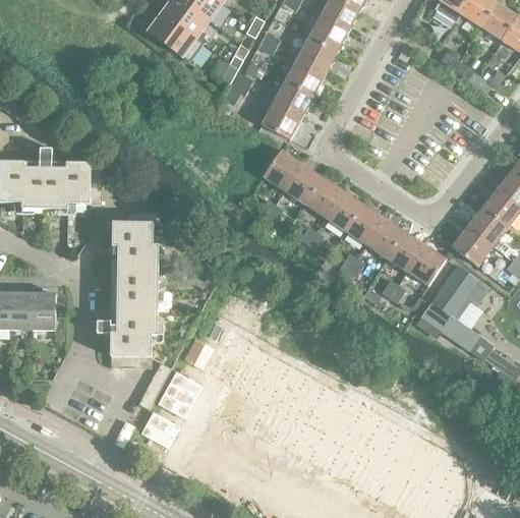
[(171,0),(164,11),(196,36),(210,17),(185,0),(171,0)]
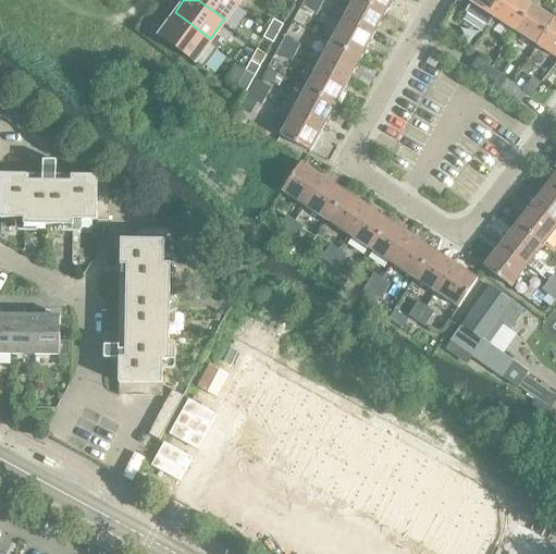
[(198,0),(224,19),(238,0),(198,0)]
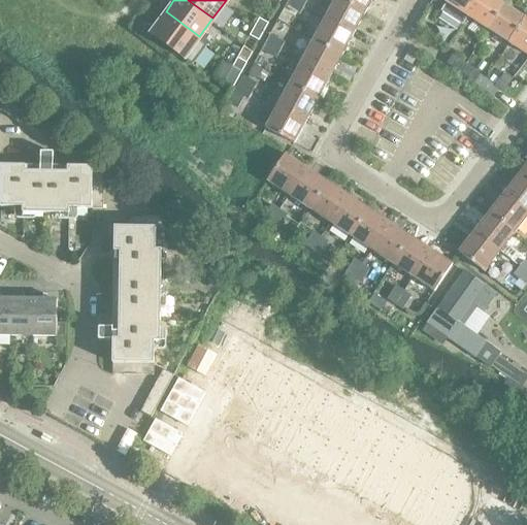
[(288,0),(286,4),(298,10),(302,3),(295,0),(288,0)]
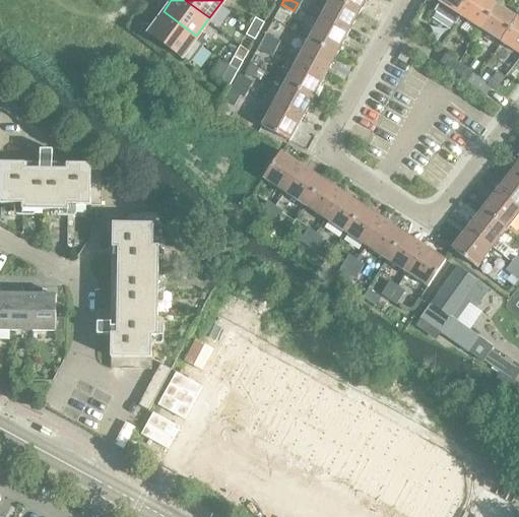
[(358,8),(342,0),(328,0),(320,16),(345,30),(358,8)]
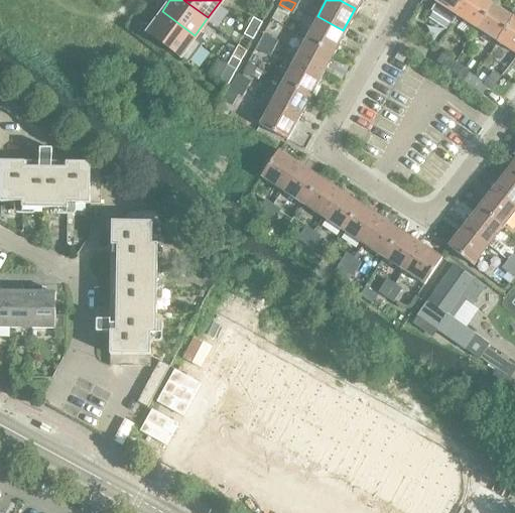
[(340,0),(355,8),(359,0),(340,0)]
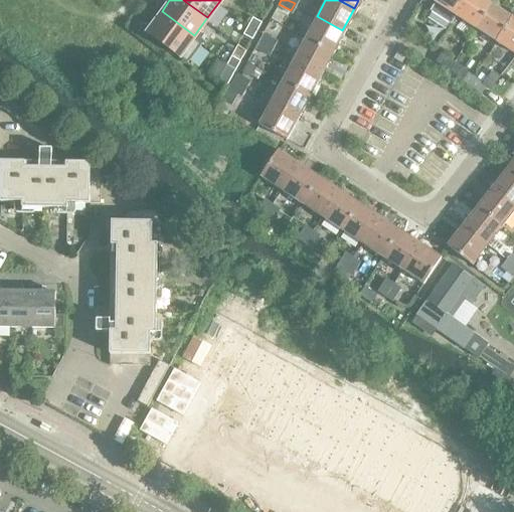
[(454,12),(461,0),(436,0),(454,12)]
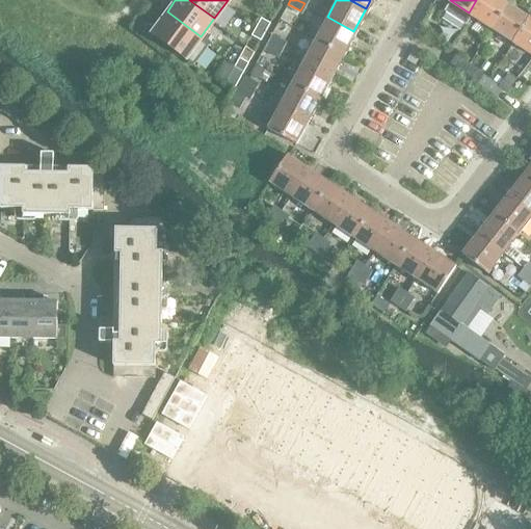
[(476,0),(469,12),(490,26),(506,1),(504,0),(476,0)]
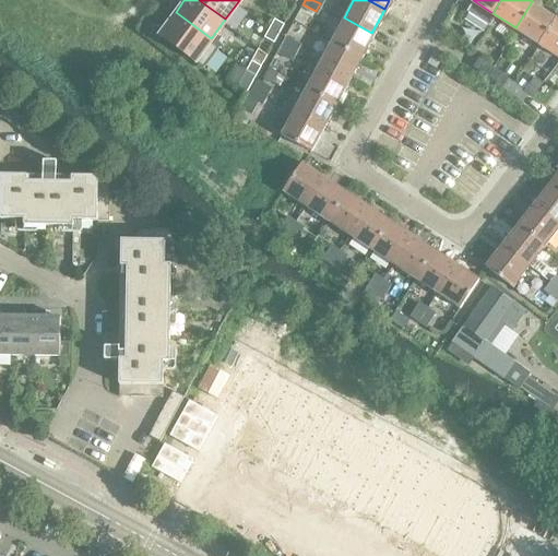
[(532,1),(515,27),(536,42),(553,15),(532,1)]
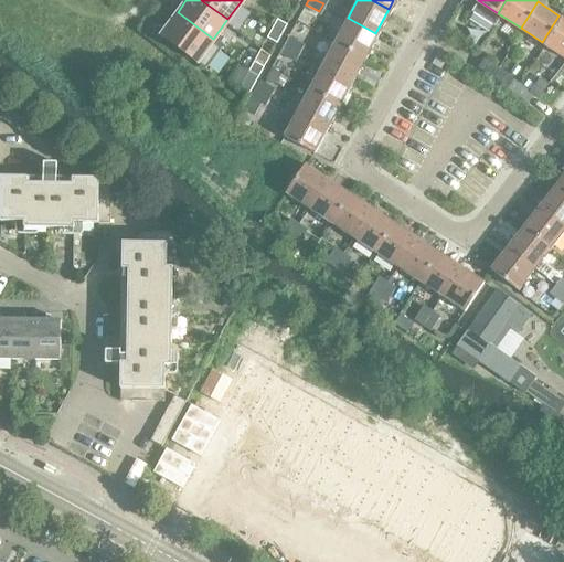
[(280,10),(273,23),(283,29),(290,16),(280,10)]
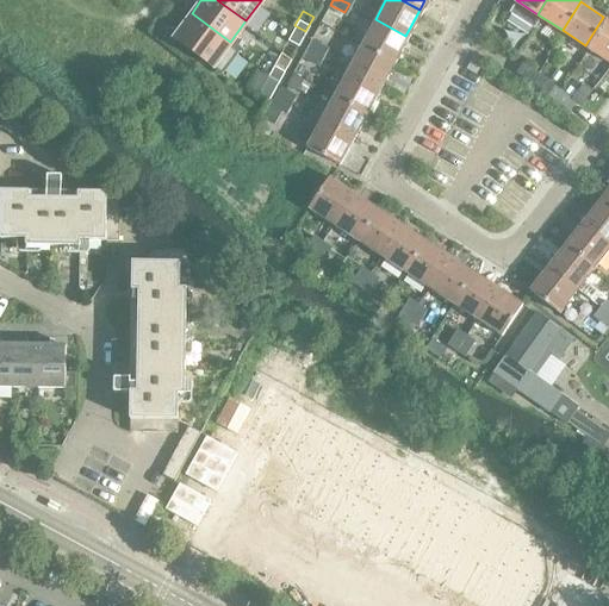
[(213,64),(230,42),(192,13),(175,36),(213,64)]
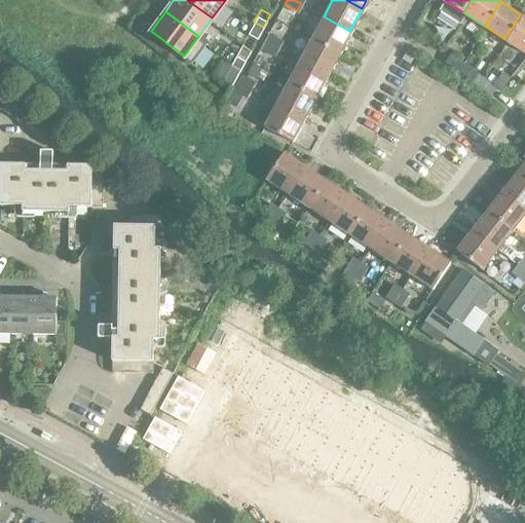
[(524,17),(520,14),(504,39),(524,51),(524,17)]
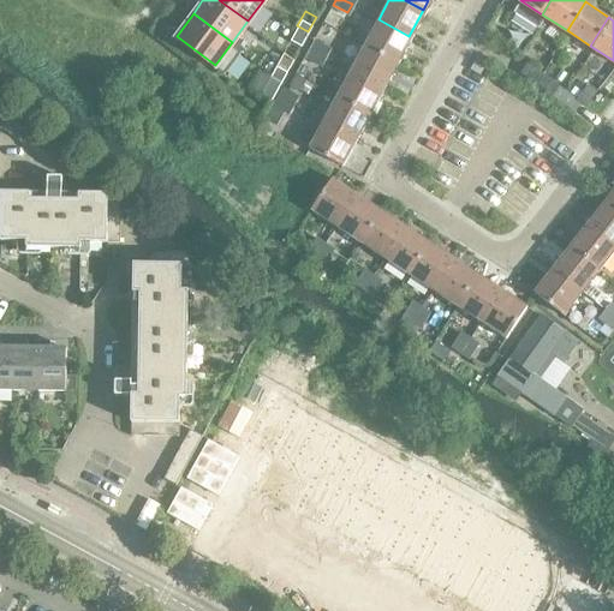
[(365,43),(395,60),(409,36),(379,19),(365,43)]
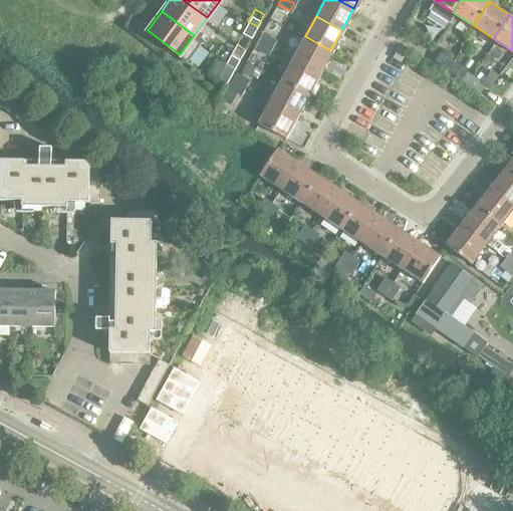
[(248,21),(242,34),(251,38),(257,26),(248,21)]
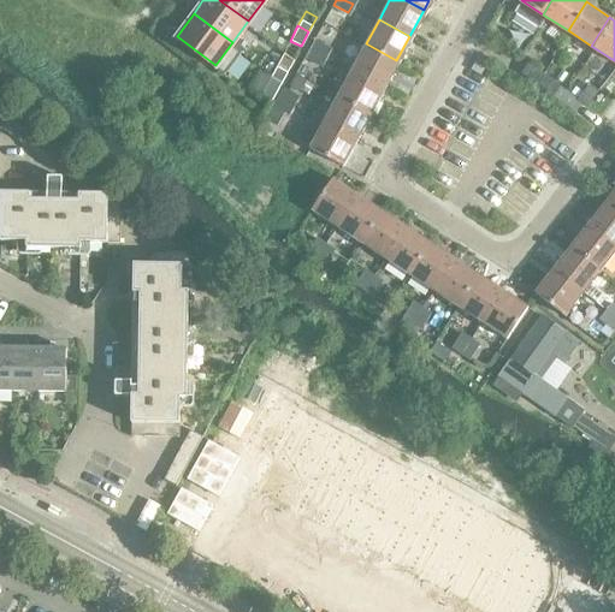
[(330,46),(314,39),(311,47),(325,54),(330,46)]
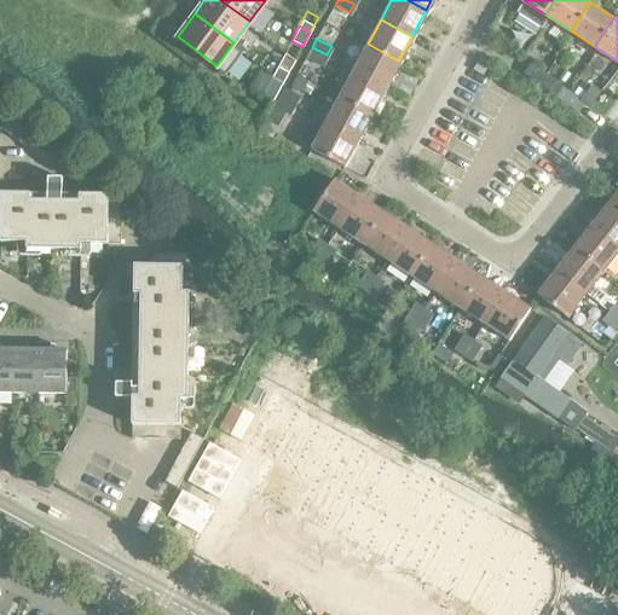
[(398,61),(368,44),(353,70),(383,87),(398,61)]
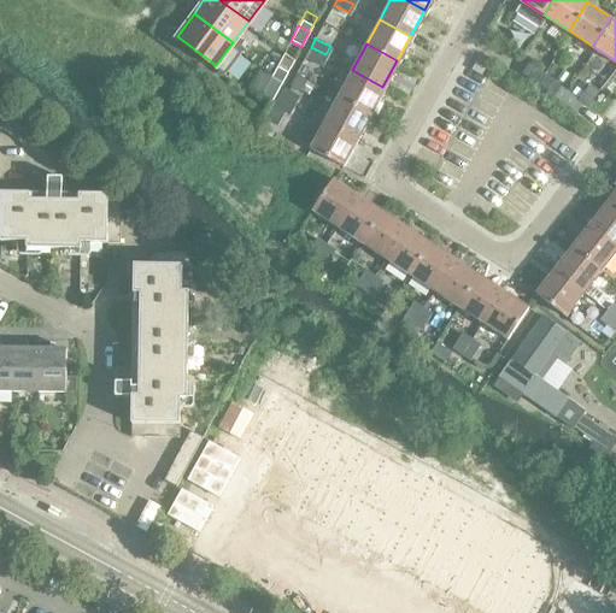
[(321,64),(326,54),(311,47),(306,56),(321,64)]
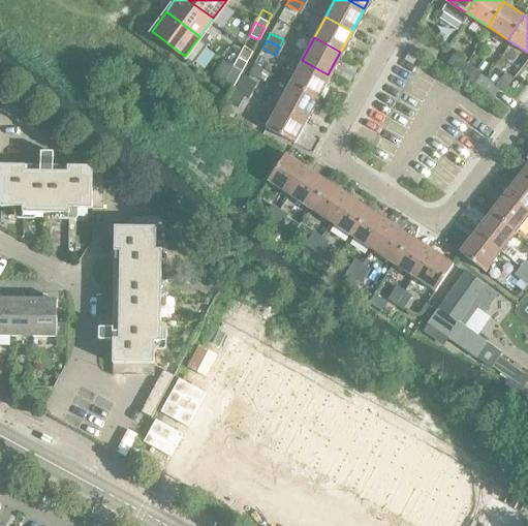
[(235,62),(243,66),(250,54),(241,49),(235,62)]
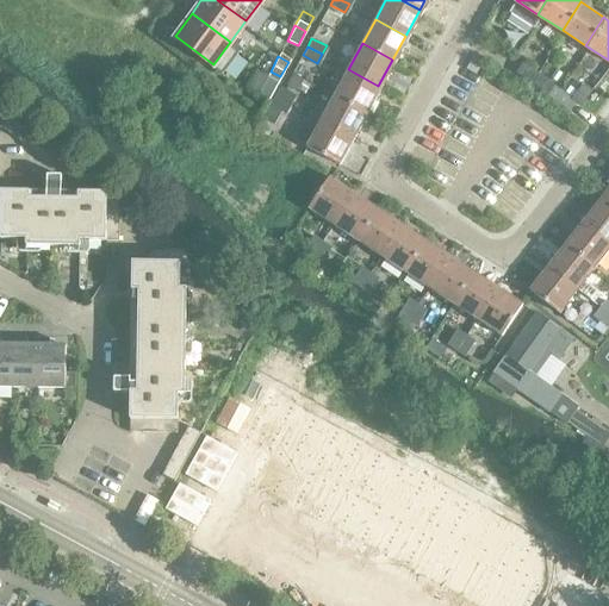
[(521,61),(521,62),(516,69),(533,80),(538,72),(521,61)]
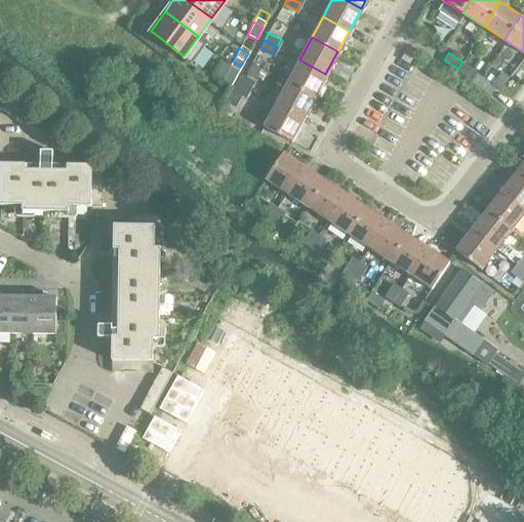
[(314,94),(325,74),(299,59),(288,80),(314,94)]
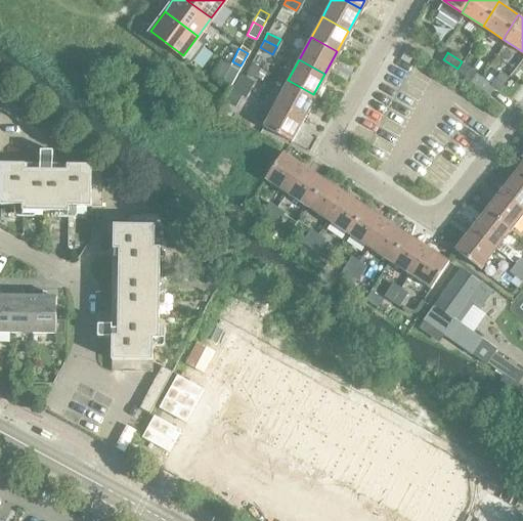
[(255,76),(260,66),(260,64),(252,60),(252,61),(246,72),(249,74),(250,73),(255,76)]
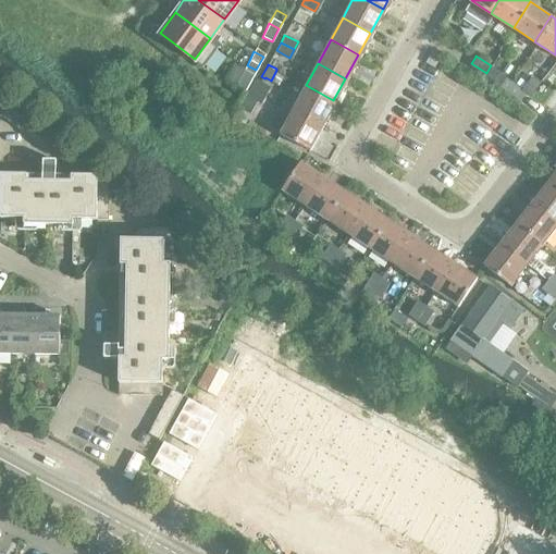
[(249,84),(256,70),(247,65),(239,78),(249,84)]
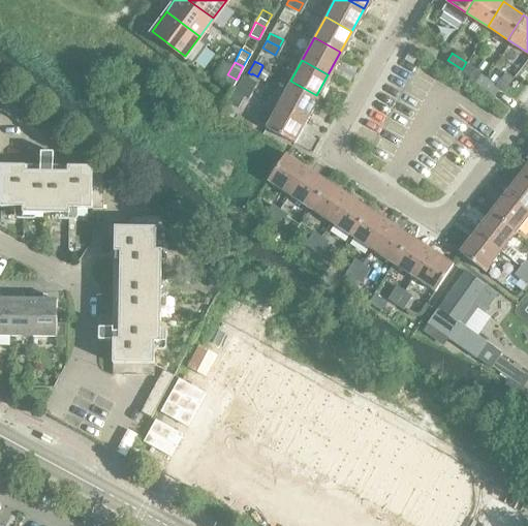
[(479,70),(466,62),(462,69),(474,79),(479,70)]
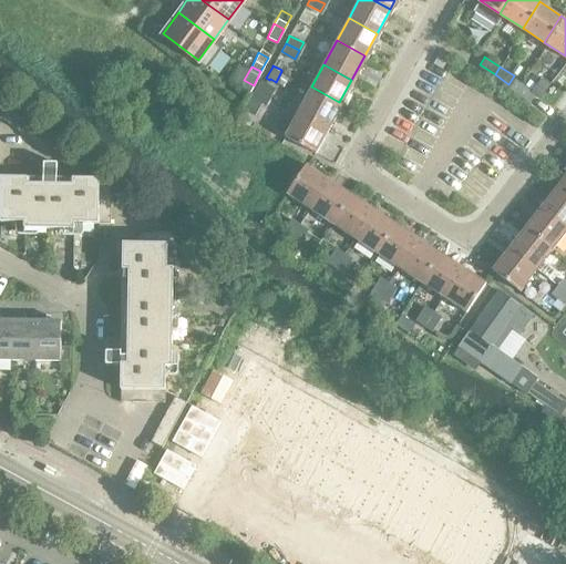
[(532,90),(538,95),(549,82),(542,77),(532,90)]
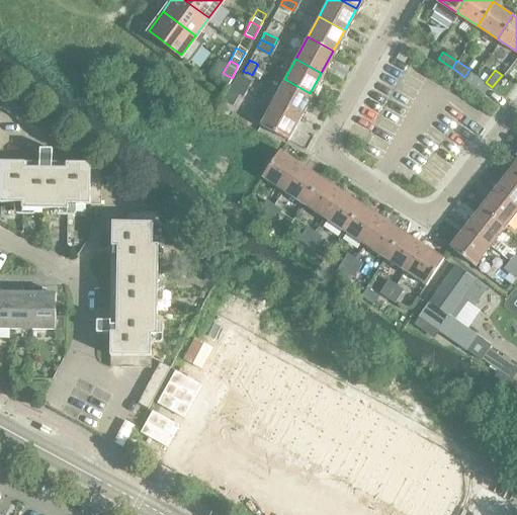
[(250,79),(238,72),(234,79),(246,86),(250,79)]
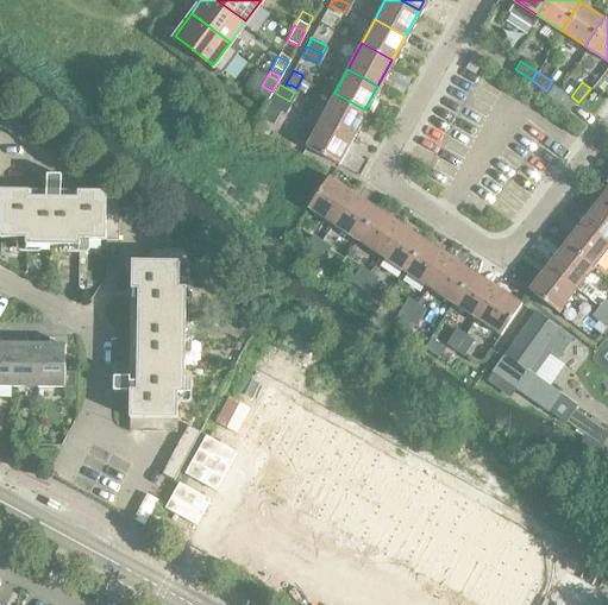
[(267,132),(274,121),(281,107),(284,109),(289,101),(275,93),(257,126),(267,132)]
